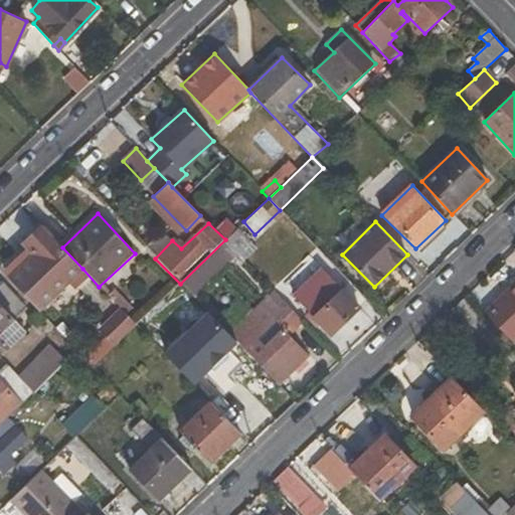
[(10,281),(39,312),(82,269),(62,247),(42,227),(24,244),(34,253),(10,281)]
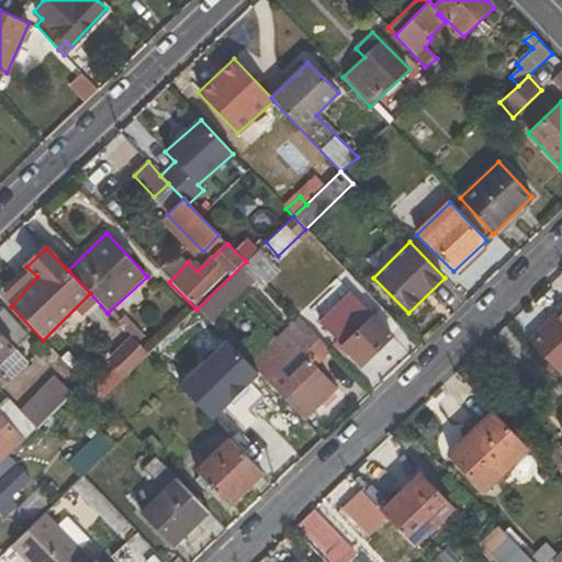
[(246,261),(197,310),(209,322),(256,274),(246,261)]
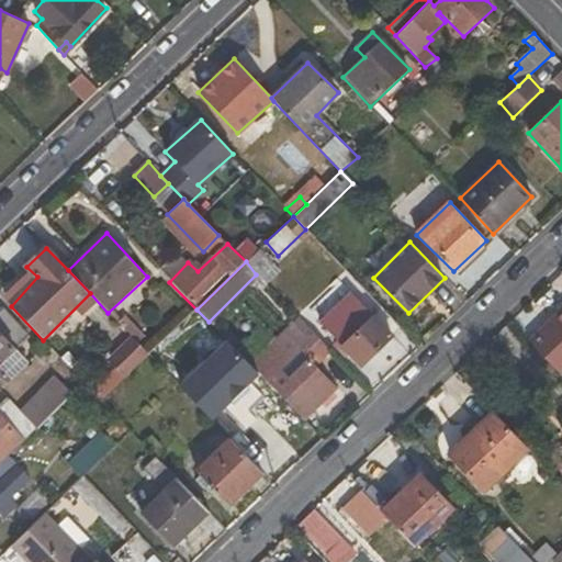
[(0,377),(4,382),(26,362),(15,350),(29,335),(3,307),(0,310),(0,377)]
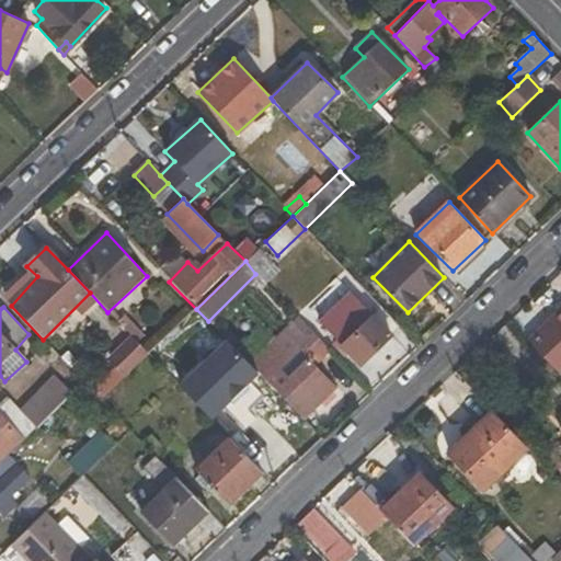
[(345,341),(341,345),(359,366),(391,336),(362,307),(341,327),(355,340),(351,344),(345,341)]
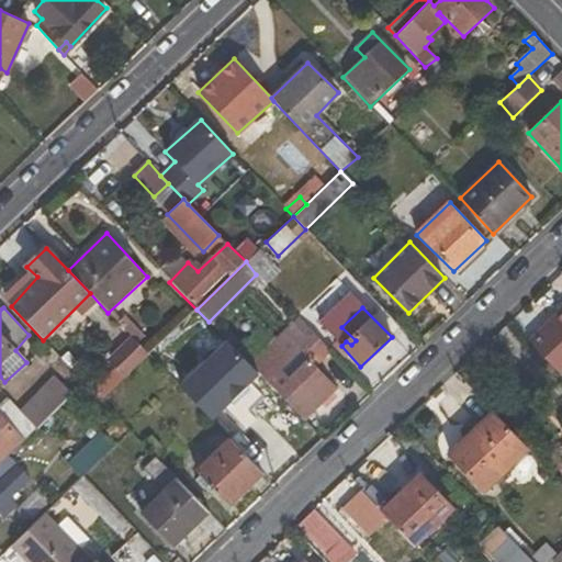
[(561,310),(528,340),(560,373),(561,371),(561,310)]
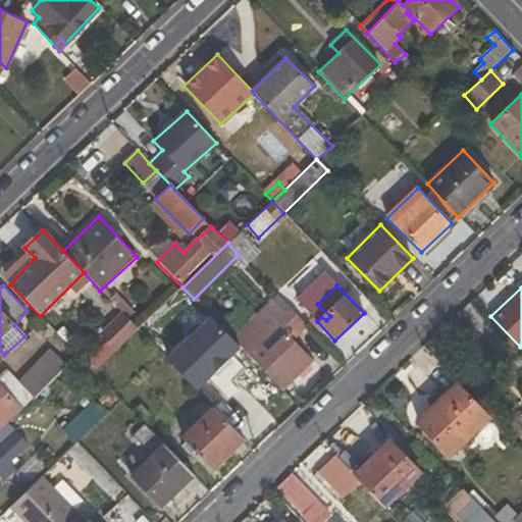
[(276,296),(231,340),(241,350),(281,390),(311,365),(291,345),(308,328),(276,296)]
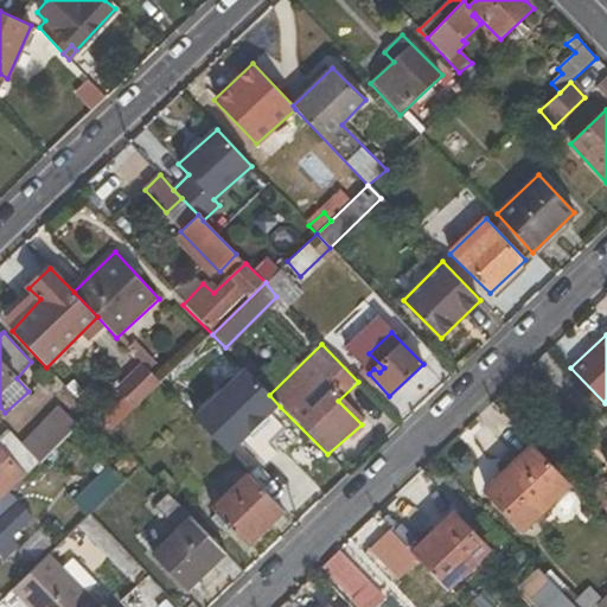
[(142,364),(117,387),(136,406),(160,382),(142,364)]
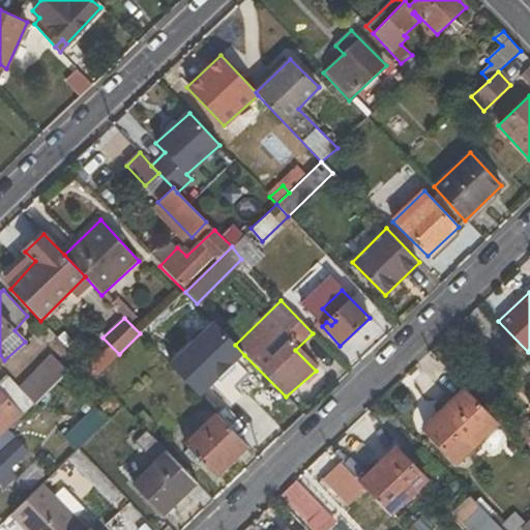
[(213,321),(169,364),(199,396),(244,355),(235,345),(213,321)]
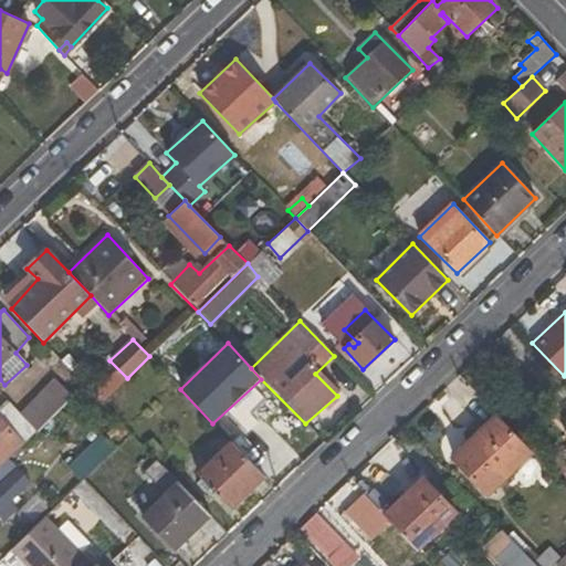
[(55,392),(25,420),(37,433),(67,402),(55,392)]
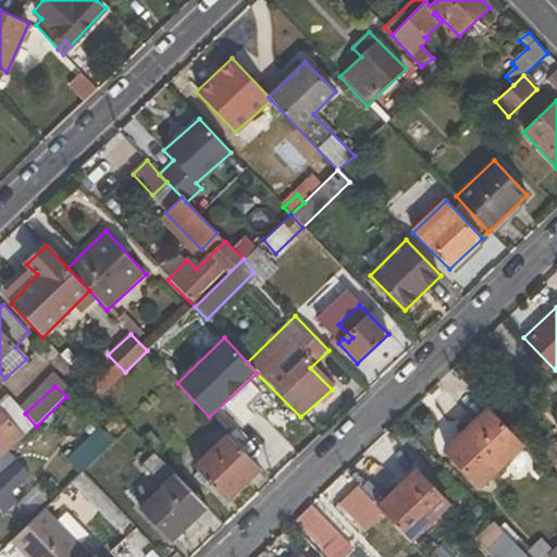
[(0,458),(0,459),(8,453),(21,437),(11,425),(25,413),(7,394),(0,400),(0,458)]
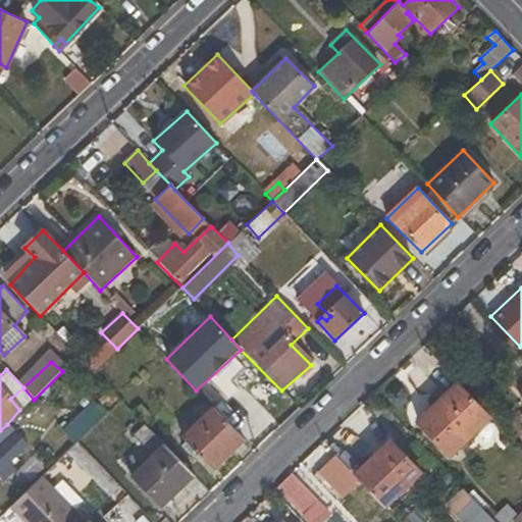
[(490,417),(457,380),(417,420),(450,455),(490,417)]
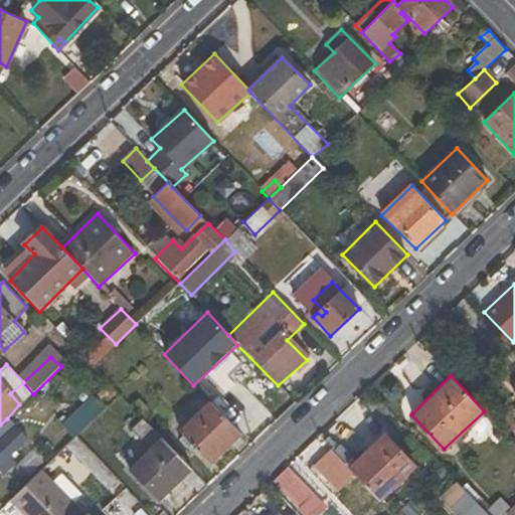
[(90,395),(59,423),(72,441),(77,438),(108,406),(90,395)]
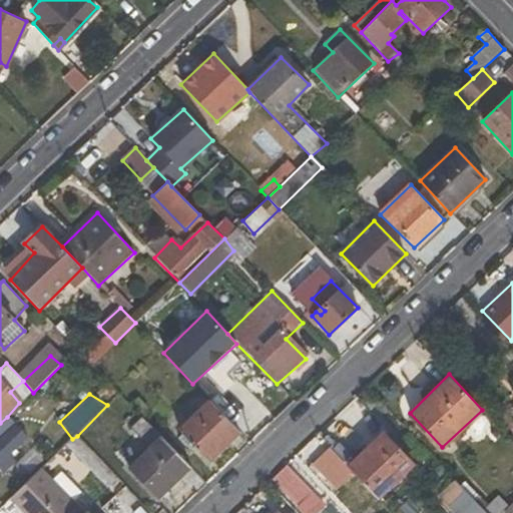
[(209,399),(177,429),(208,460),(239,431),(209,399)]
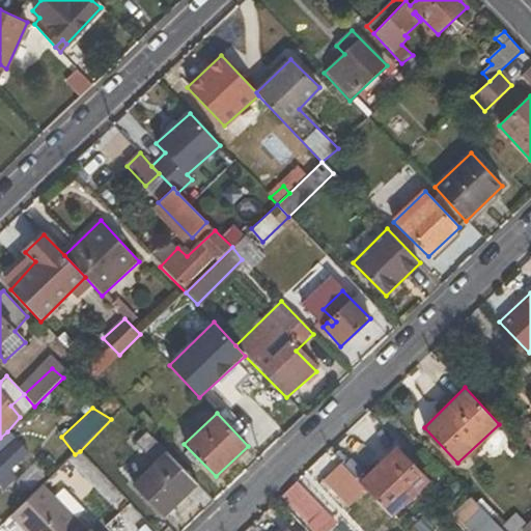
[(0,438),(0,478),(28,452),(7,431),(0,438)]
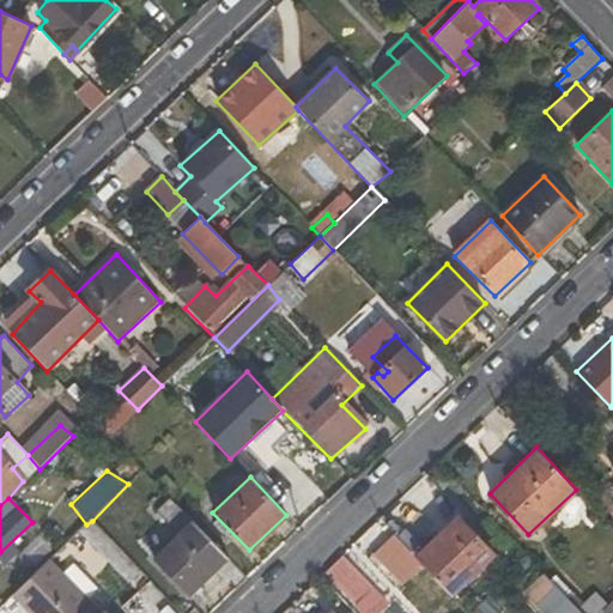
[(457,517),(414,558),(423,566),(451,594),(493,556),(457,517)]
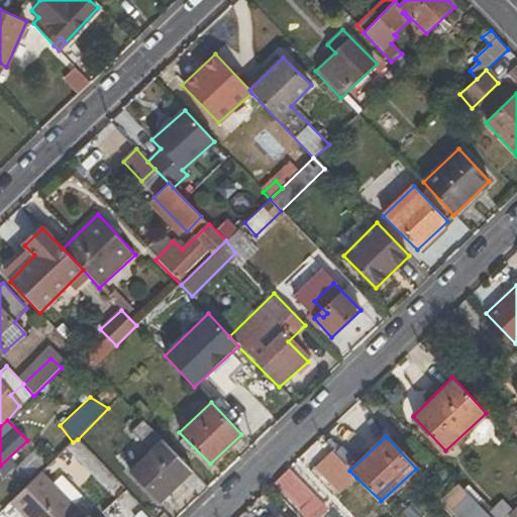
[(160,438),(127,471),(160,503),(191,473),(160,438)]
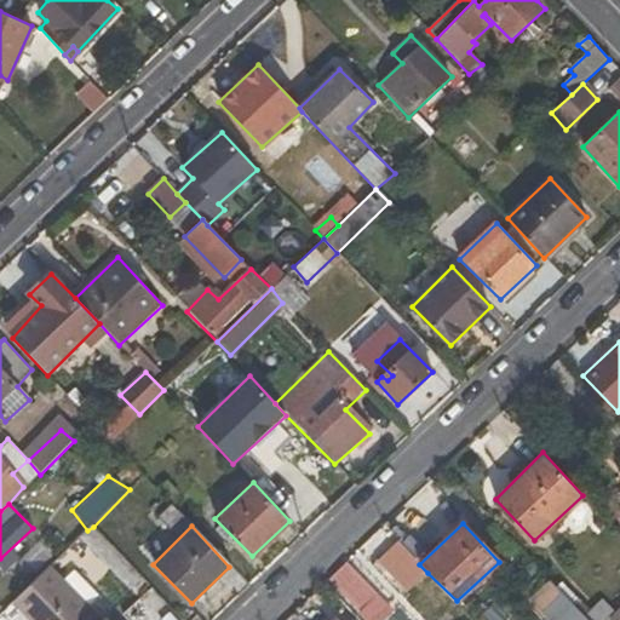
[(87,530),(80,537),(141,600),(151,589),(93,527),(87,530)]
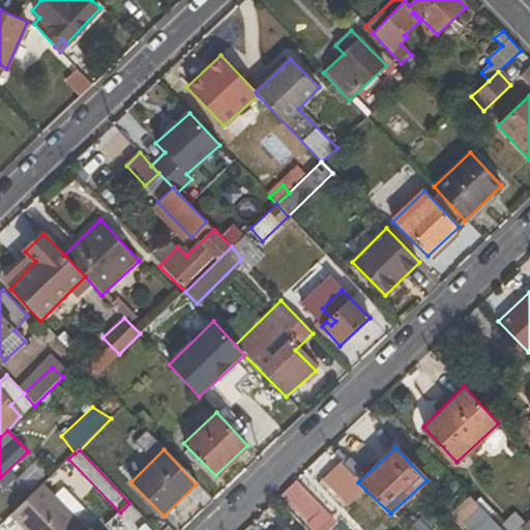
[(349,504),(365,490),(358,482),(340,463),(323,478),(349,504)]
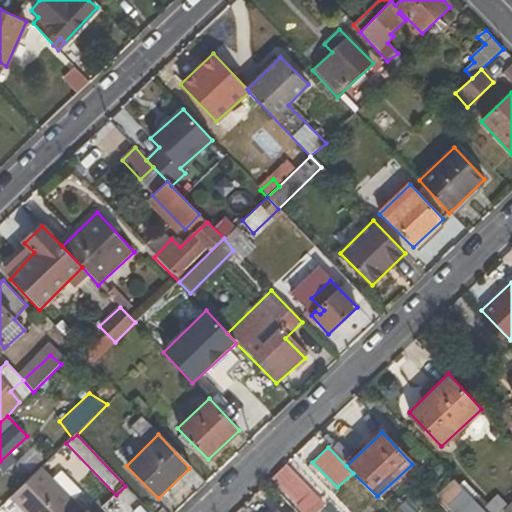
[(297,502),(310,490),(285,463),(271,477),(297,502)]
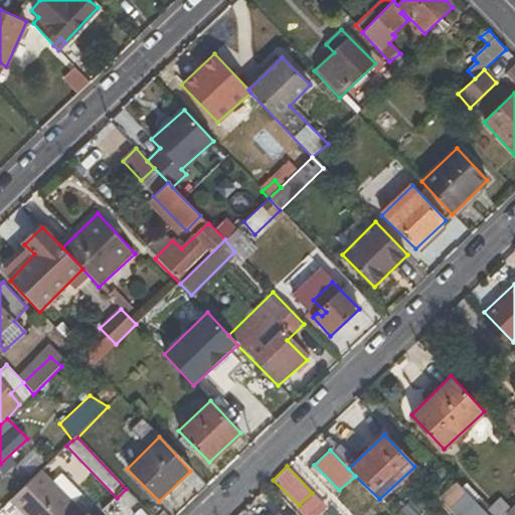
[(41,470),(10,499),(24,514),(83,514),(84,514),(89,510),(76,498),(71,503),(41,470)]
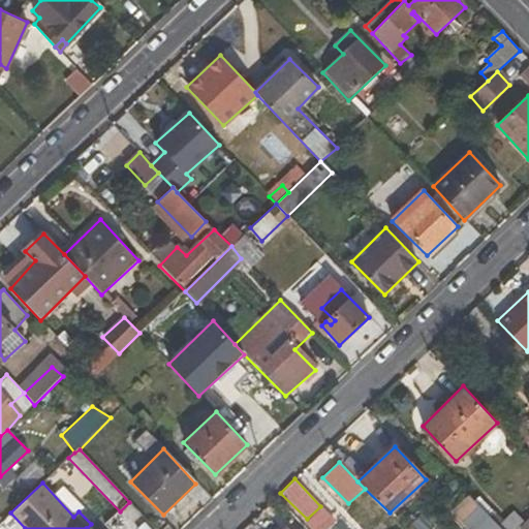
[(480,528),(492,520),(472,498),(460,510),(478,528),(480,528)]
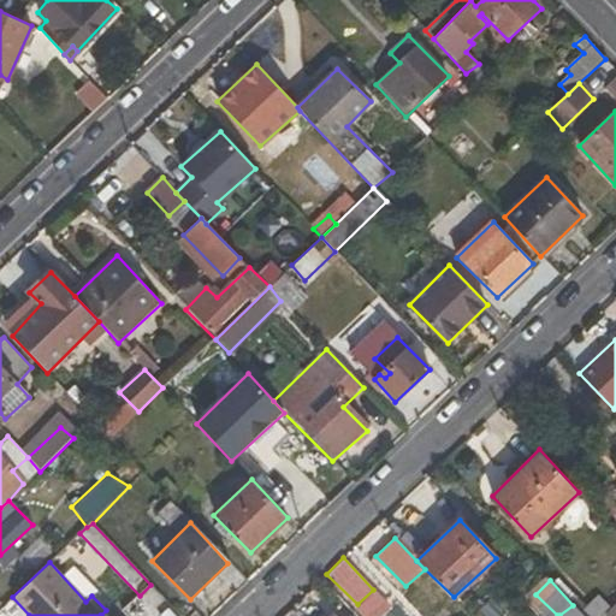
[(615,615),(615,600),(605,611),(610,615),(615,615)]
